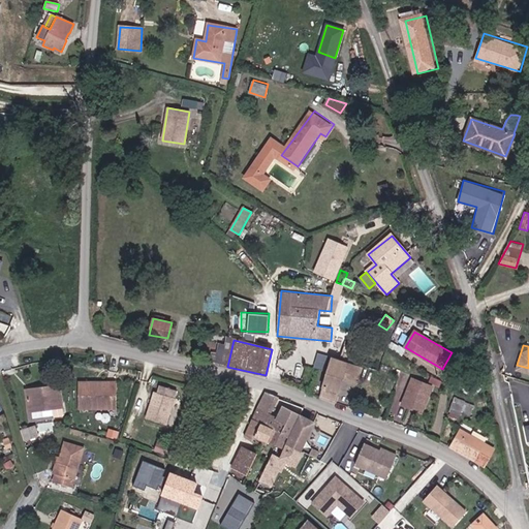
[(390,368),(396,356),(389,353),(383,365),(390,368)]
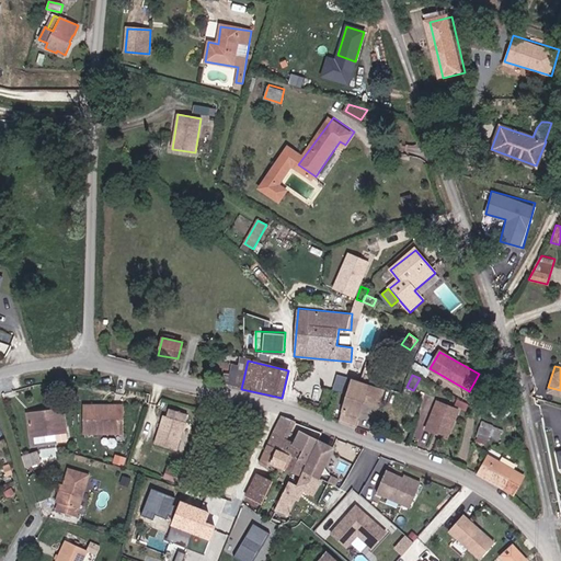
[(361,426),(370,396),(385,400),(388,390),(357,380),(344,421),(361,426)]
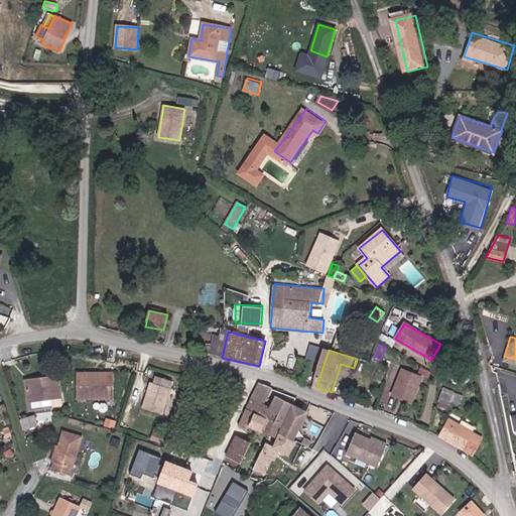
[(354,368),(341,364),(339,369),(353,373),(354,368)]
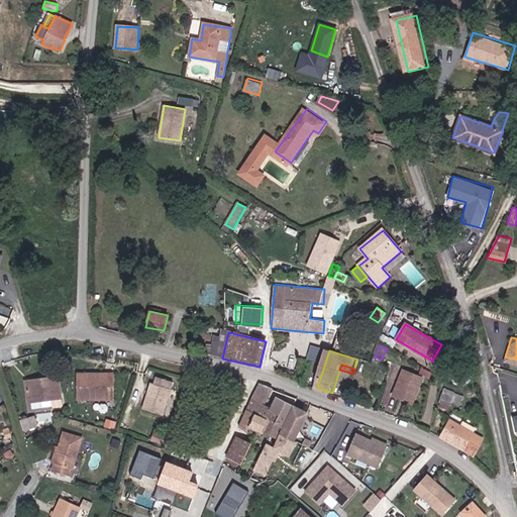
[(383,383),(388,372),(381,369),(376,381),(383,383)]
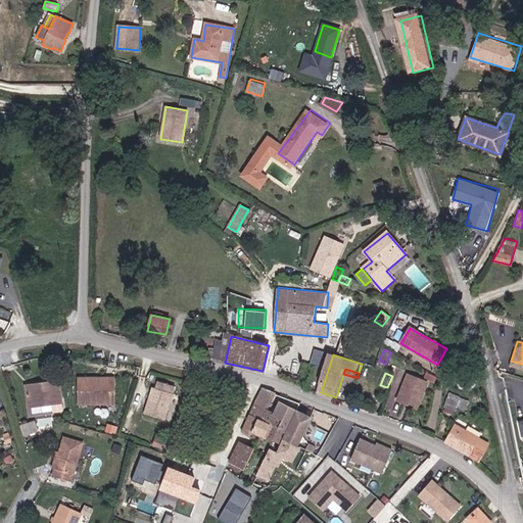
[(419,408),(430,382),(410,374),(401,394),(412,398),(410,403),(419,408)]
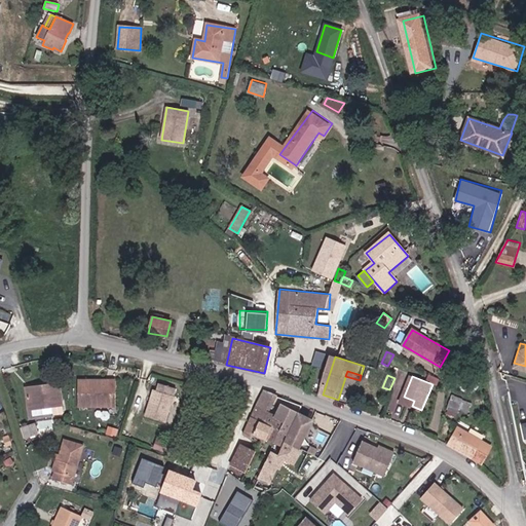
[(115,406),(114,382),(105,382),(105,384),(79,384),(79,406),(115,406)]
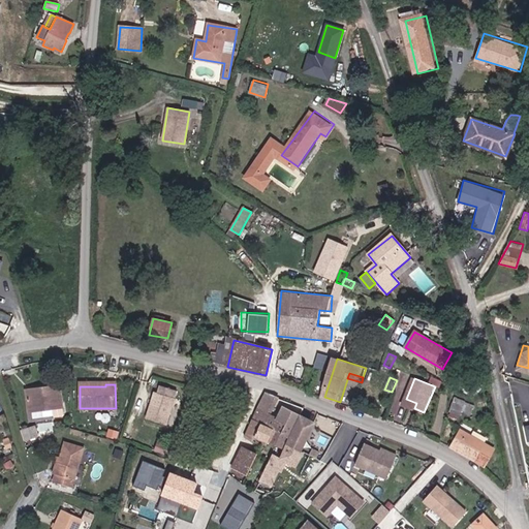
[(63,407),(60,385),(45,387),(47,392),(26,394),(28,412),(53,409),(54,418),(64,416),(62,408),(63,407)]
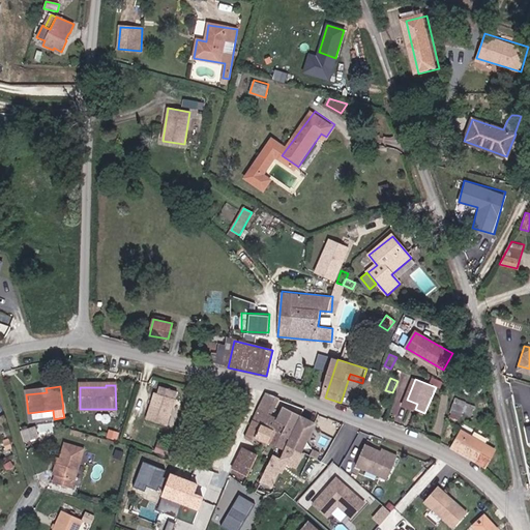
[(167,425),(177,391),(160,386),(158,393),(155,392),(147,419),(167,425)]
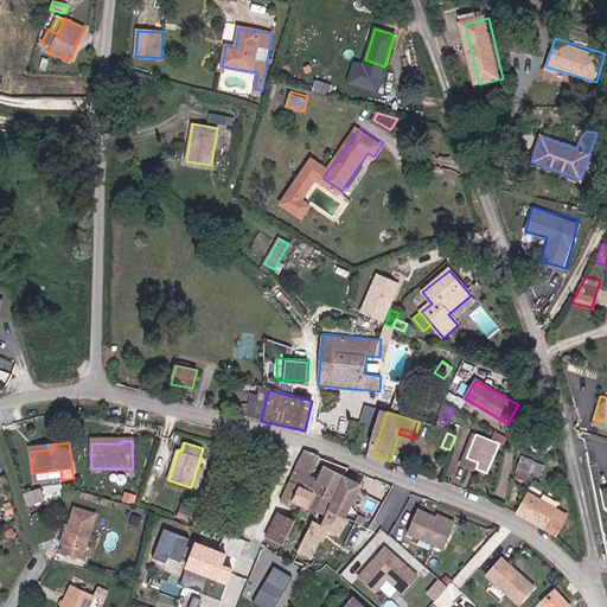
[(475,468),(478,462),(466,458),(464,464),(475,468)]
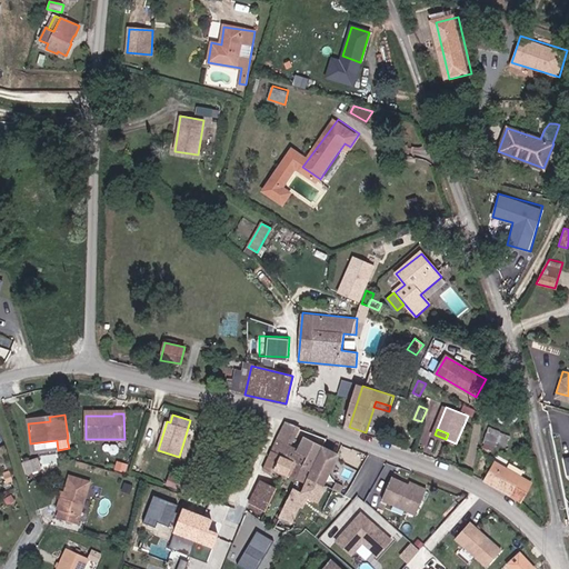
[(509,446),(511,439),(489,430),(485,442),(497,447),(498,442),(509,446)]
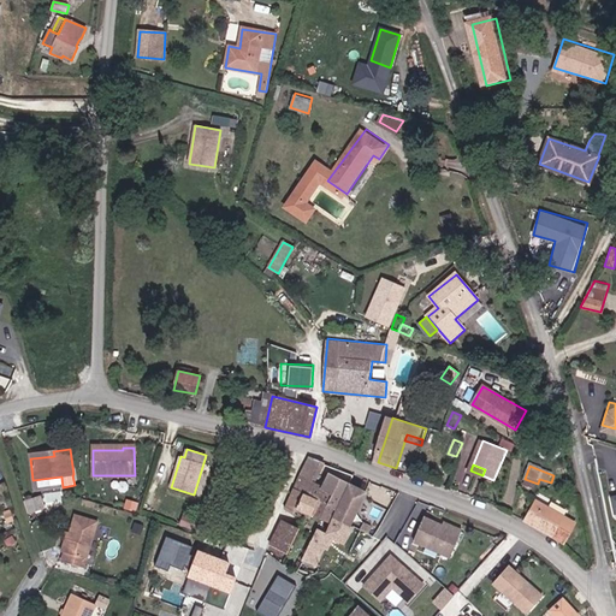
[(300,474),(286,503),(333,523),(329,534),(349,543),(372,492),(341,479),(336,490),(300,474)]
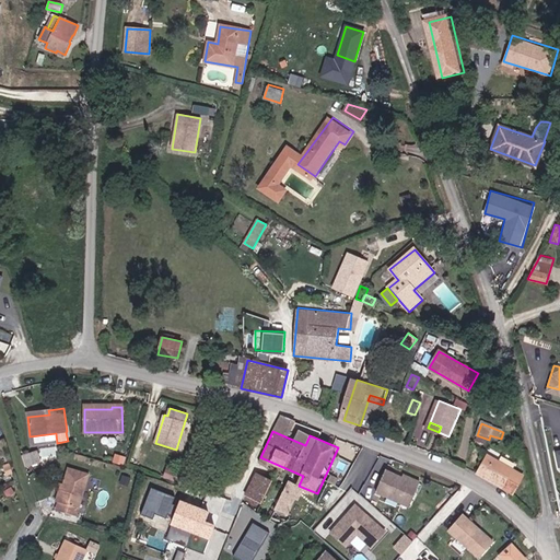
[(41,462),(36,451),(21,456),(25,467),(41,462)]
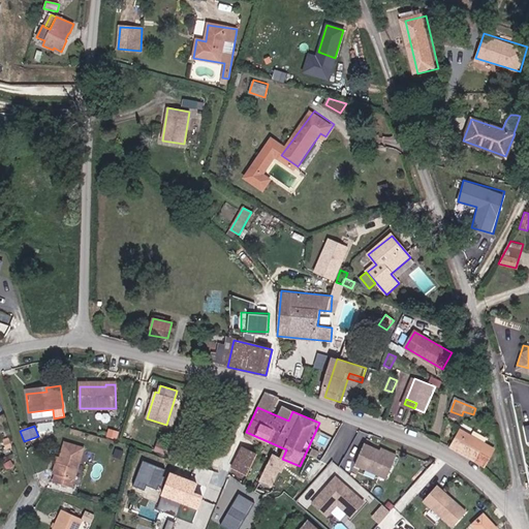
[(493,448),(460,429),(449,446),(484,466),(493,448)]
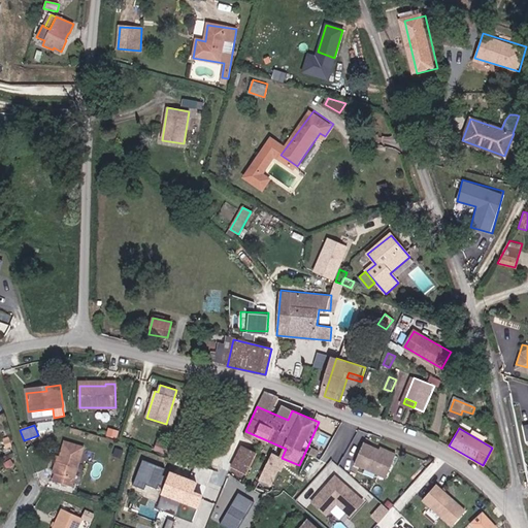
[(354,464),(387,477),(397,453),(364,439),(354,464)]
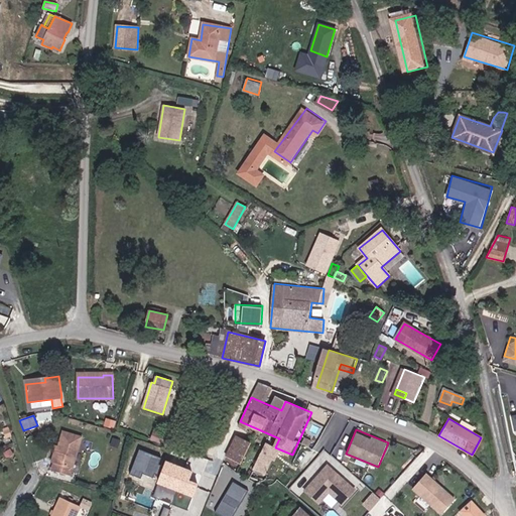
[(71,476),(82,437),(63,431),(58,446),(57,452),(55,450),(52,463),(53,463),(51,470),(71,476)]
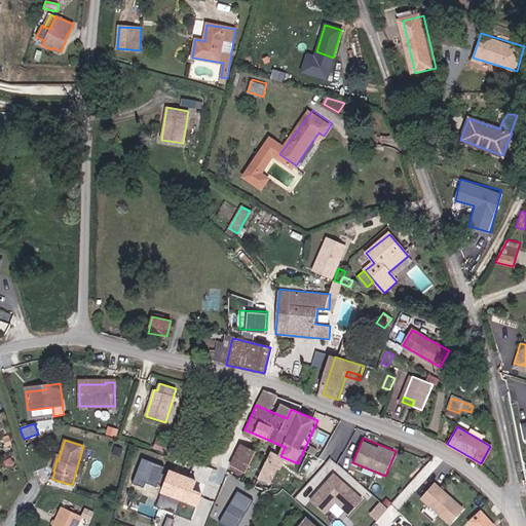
[(172,445),(156,441),(154,447),(168,451),(172,445)]
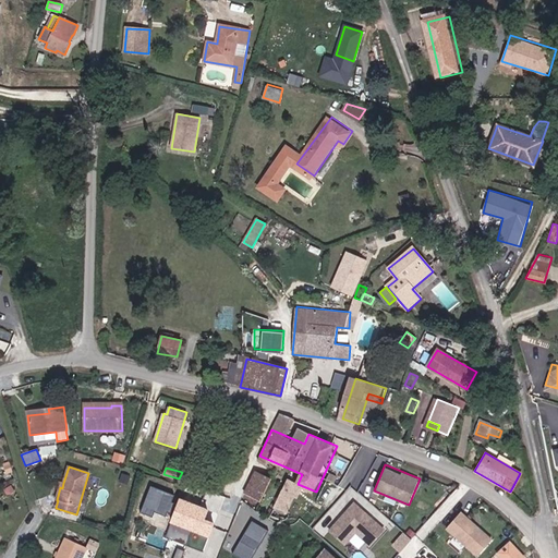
[(261,500),(270,480),(255,473),(244,493),(261,500)]
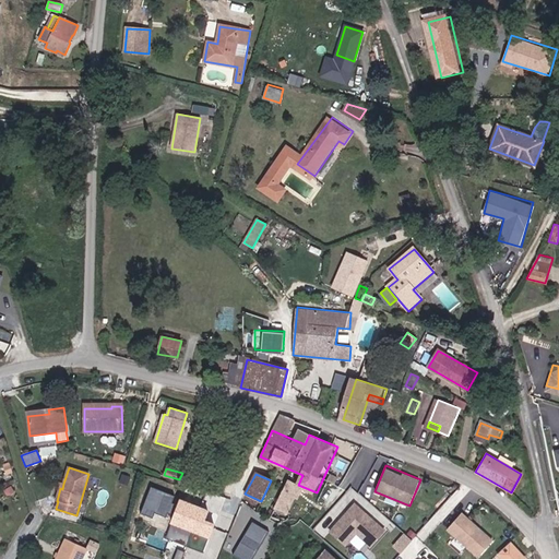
[(128,485),(130,477),(123,475),(120,483),(128,485)]
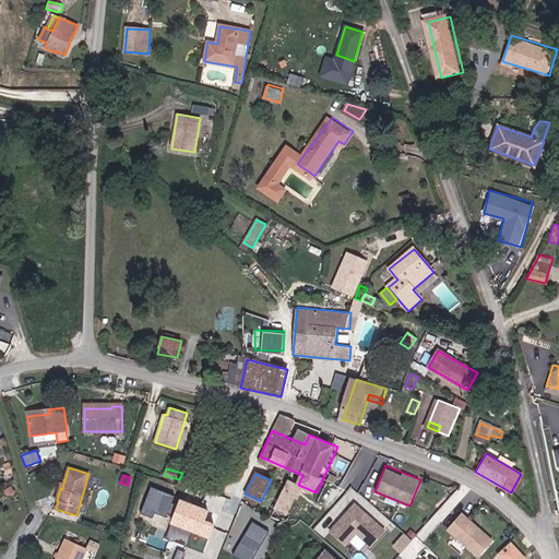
[(8,497),(14,492),(11,487),(3,490),(8,497)]
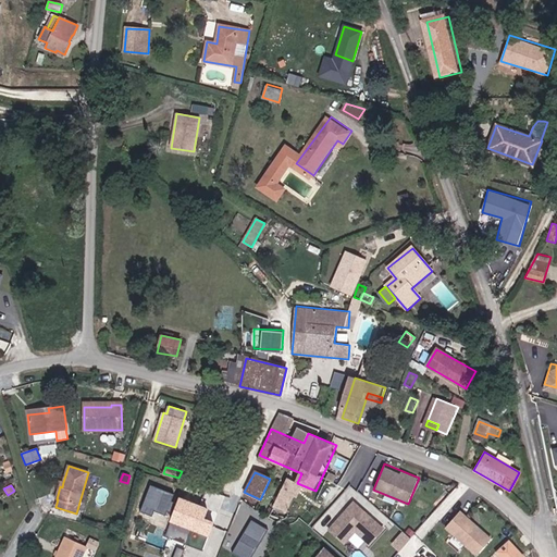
[(143,507),(194,525),(188,543),(198,546),(203,532),(207,533),(214,511),(208,509),(203,521),(193,518),(199,502),(150,485),(143,507)]
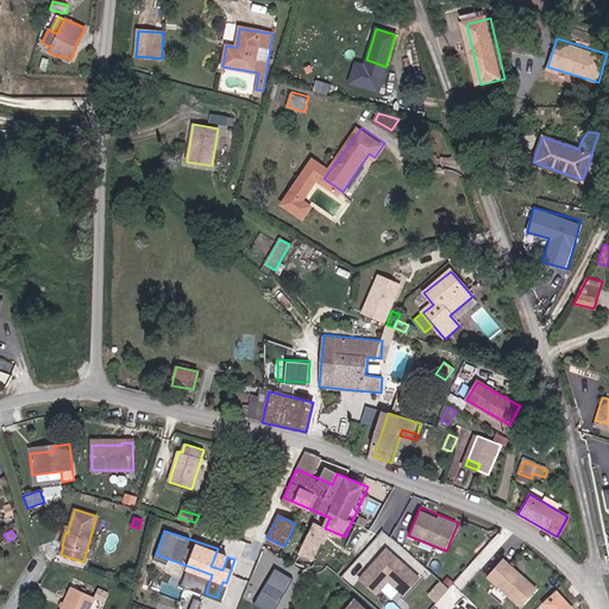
[(313,558),(321,541),(308,534),(300,551),(313,558)]
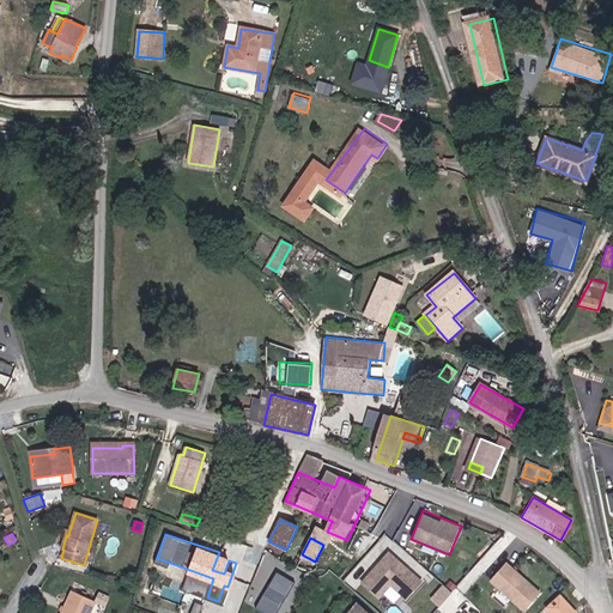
[(424,581),(378,541),(351,574),(380,598),(384,593),(395,602),(401,595),(407,600),(424,581)]
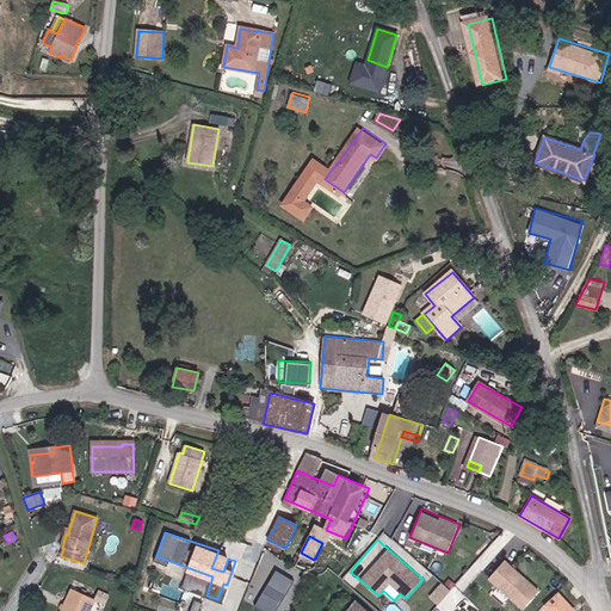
[(315,568),(319,561),(314,560),(301,553),(295,566),(308,571),(315,568)]
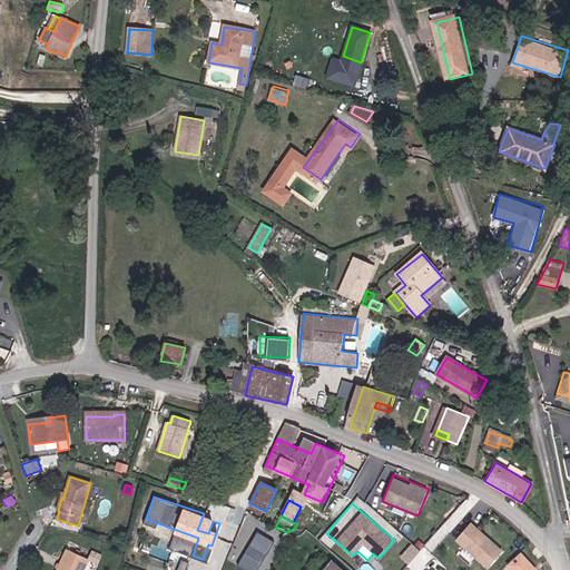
[(488,569),(505,550),(472,520),(455,539),(488,569)]
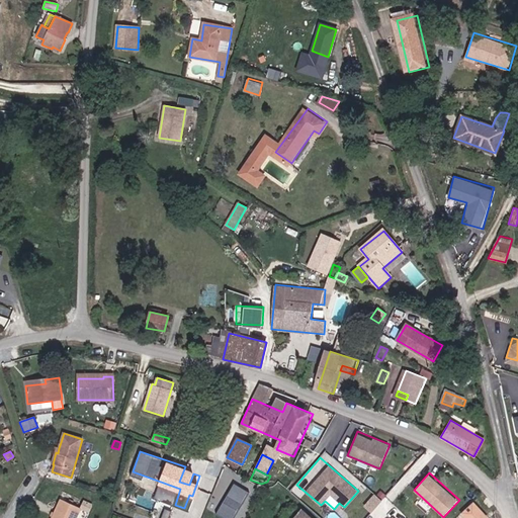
[(233,483),(218,514),(226,517),(234,517),(248,490),(233,483)]
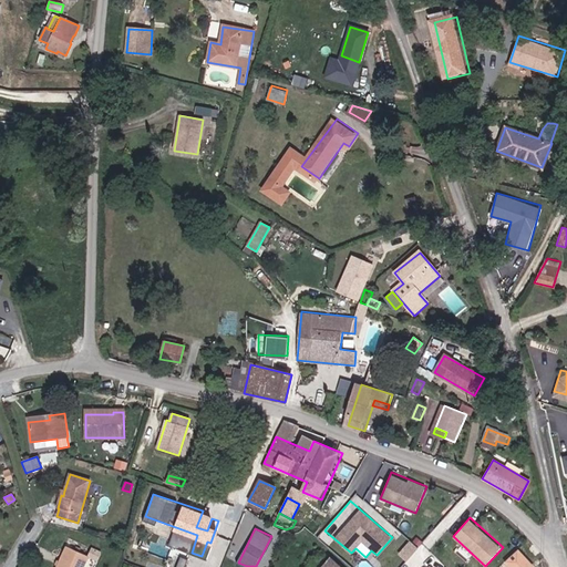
[(410,539),(399,554),(408,560),(419,546),(410,539)]
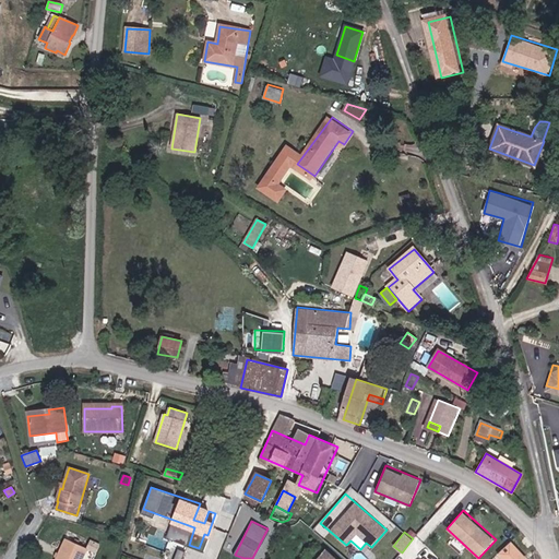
[(81,558),(86,549),(66,539),(55,558),(81,558)]
